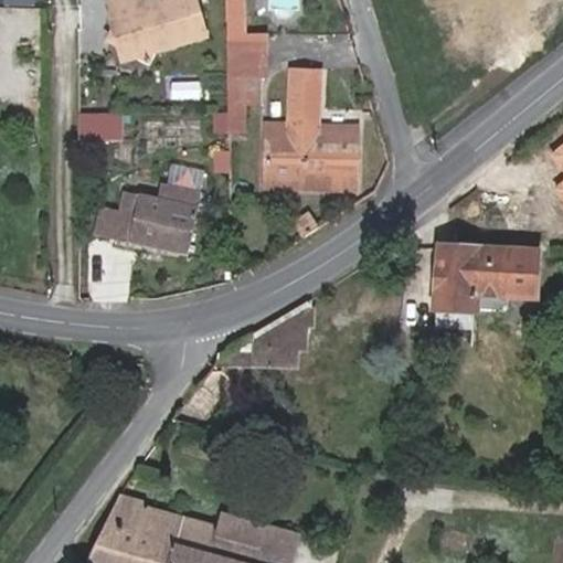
[(193,42),(192,7),(190,0),(162,0),(139,7),(137,0),(105,0),(109,16),(105,17),(109,34),(105,41),(145,64),(151,53),(193,42)]
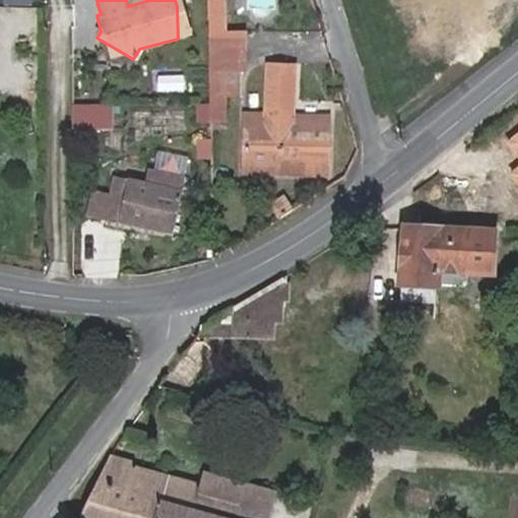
[(224,29),(224,0),(209,0),(209,29),(224,29)]
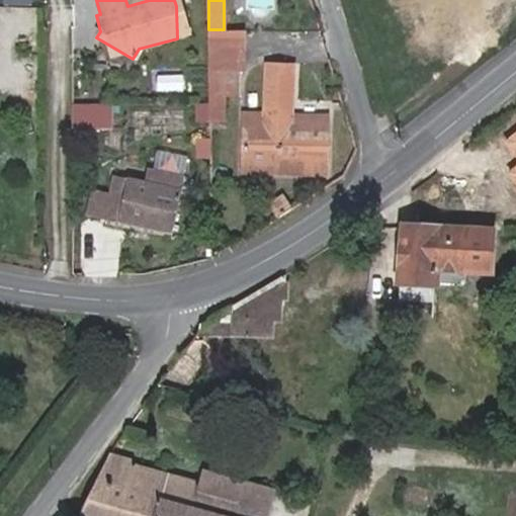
[(238,71),(238,29),(224,29),(208,29),(210,122),(227,122),(227,72),(238,71)]
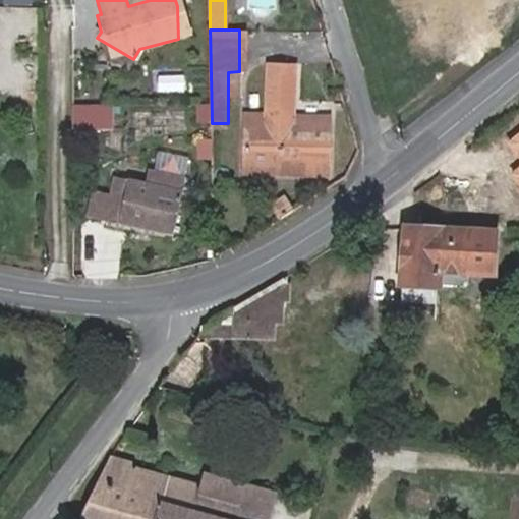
[(294,115),(295,64),(266,63),(265,114),(275,114),(275,104),(287,105),(287,115),(294,115)]
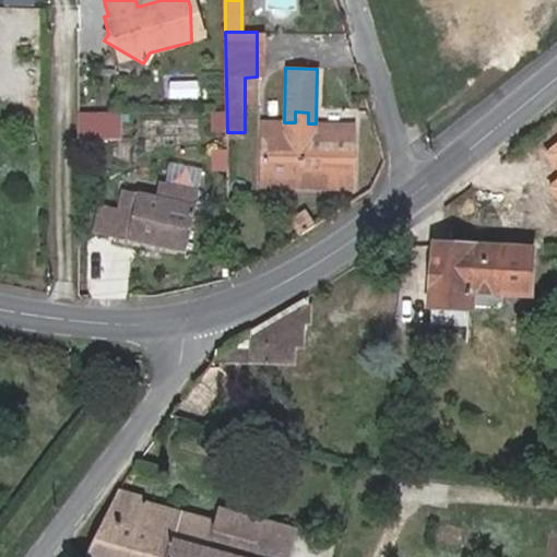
[(113,111),(78,111),(76,135),(113,135),(113,111)]
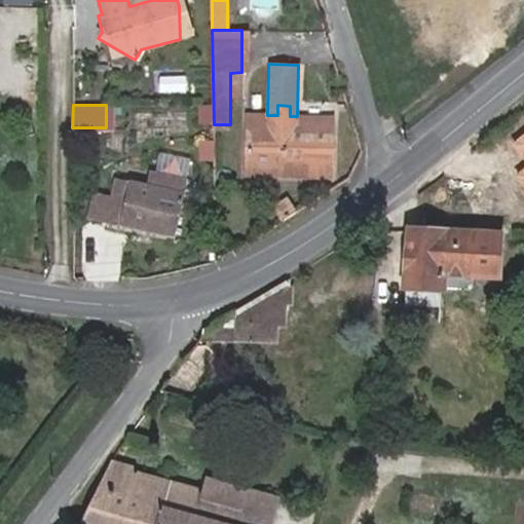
[(264,162),(332,164),(332,117),(297,116),(290,116),(290,106),(277,105),(277,115),(267,115),(248,114),(246,175),(264,175),(264,162)]
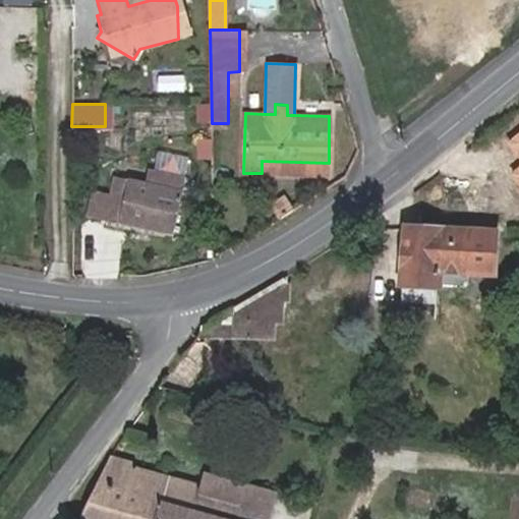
[(192,136),(194,159),(211,157),(210,135),(192,136)]
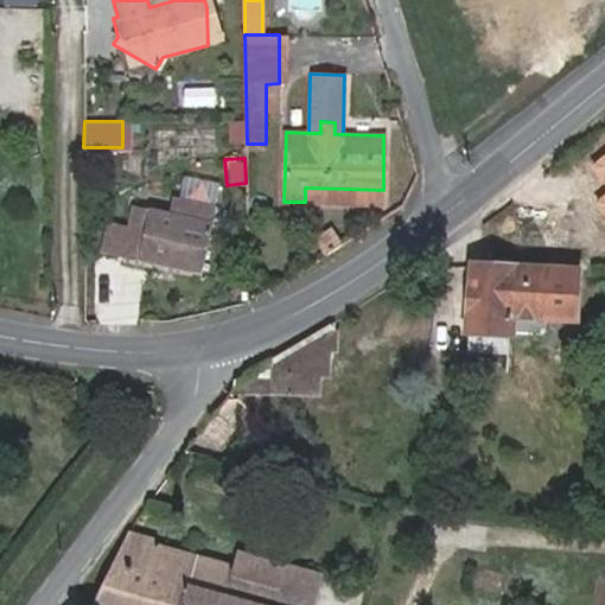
[(382,204),(383,190),(305,188),(305,202),(382,204)]
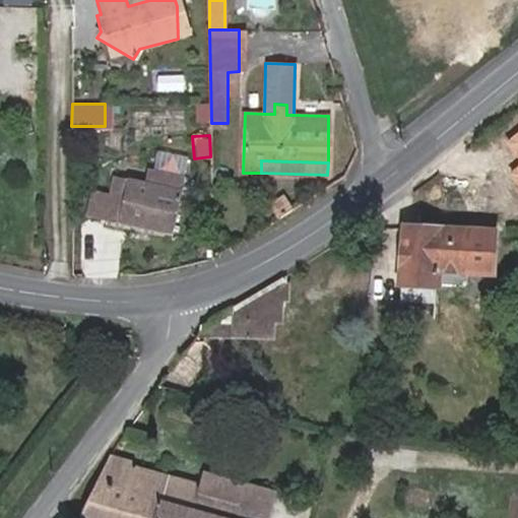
[(169,172),(147,167),(143,181),(115,175),(109,192),(98,190),(93,211),(104,214),(104,219),(172,234),(181,189),(184,174),(181,174),(169,172)]
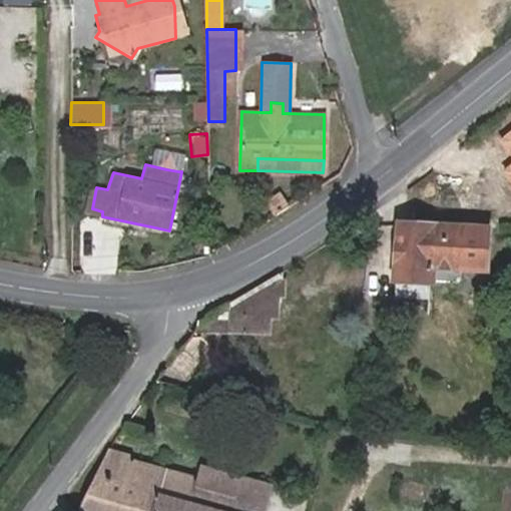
[(485,267),(488,225),(398,219),(394,278),(436,283),(437,266),(485,267)]
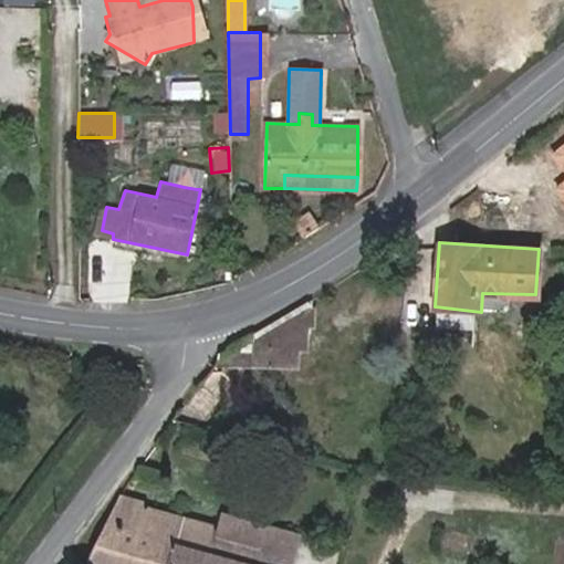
[(230,350),(218,365),(296,365),(309,350),(313,325),(315,323),(317,292),(230,350)]
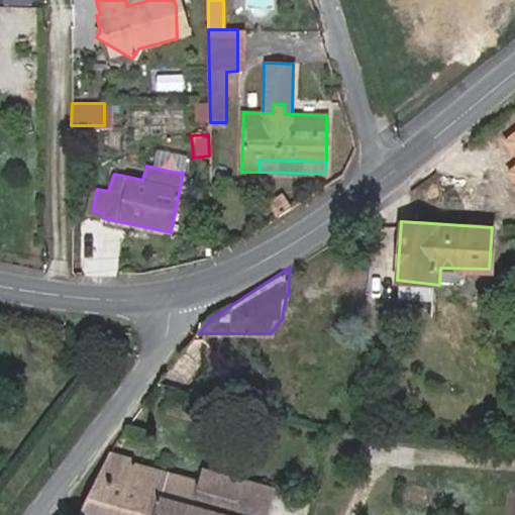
[(199,333),(161,382),(185,388),(214,347),(199,333)]
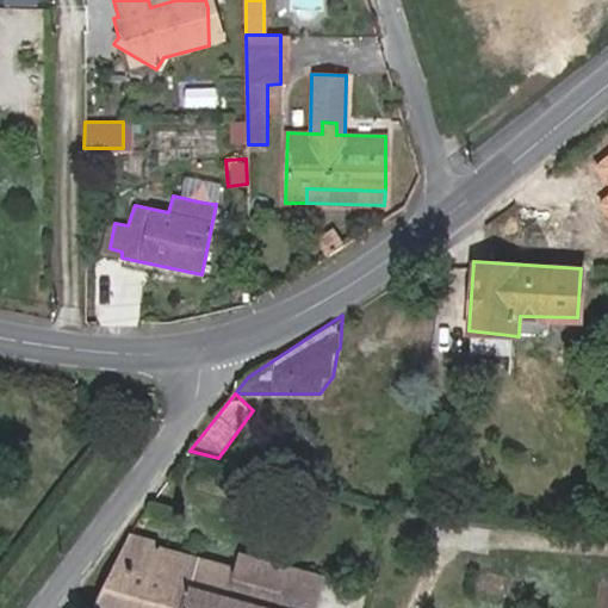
[(130,531),(93,603),(109,607),(309,607),(318,576),(239,552),(234,560),(130,531)]
